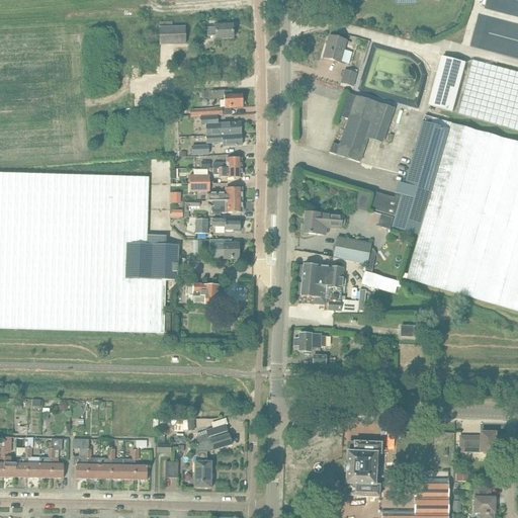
[(214,39),(223,38),(233,38),(233,25),(213,26),(213,28),(206,28),(206,36),(214,36),(214,39)]
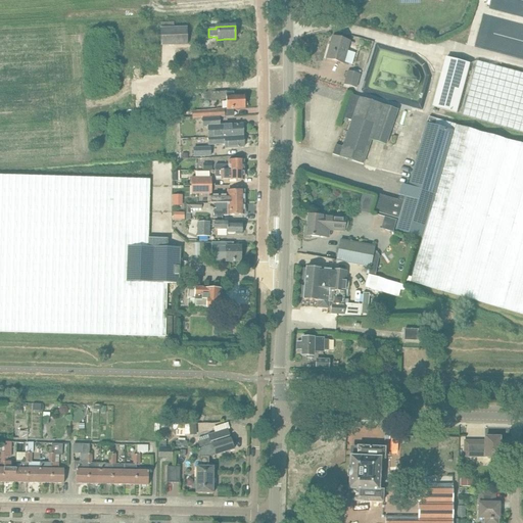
[(161,28),(162,45),(188,45),(187,27),(161,28)]
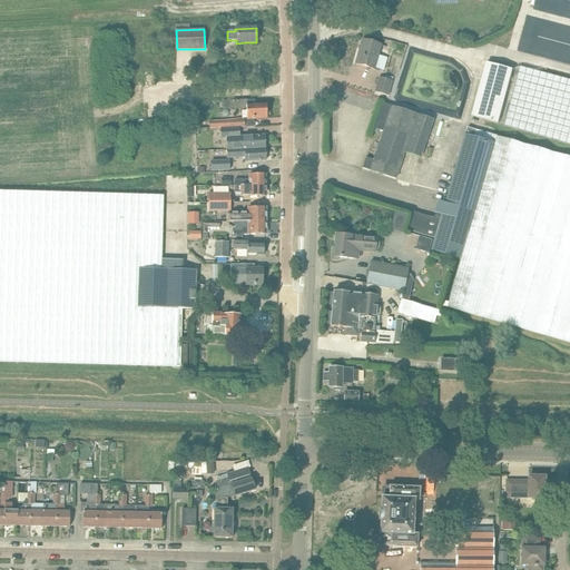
[(374,69),(377,59),(381,46),(362,40),(355,64),(374,69)]
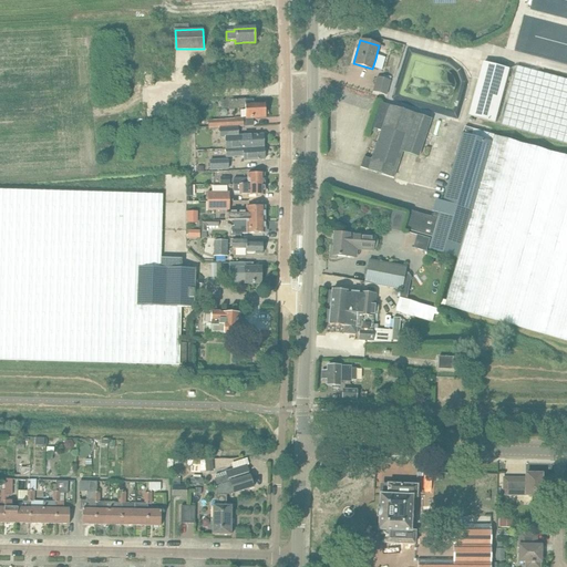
[(566,71),(533,62),(509,70),(484,63),(473,105),(470,115),(502,124),(502,125),(566,143),(566,71)]
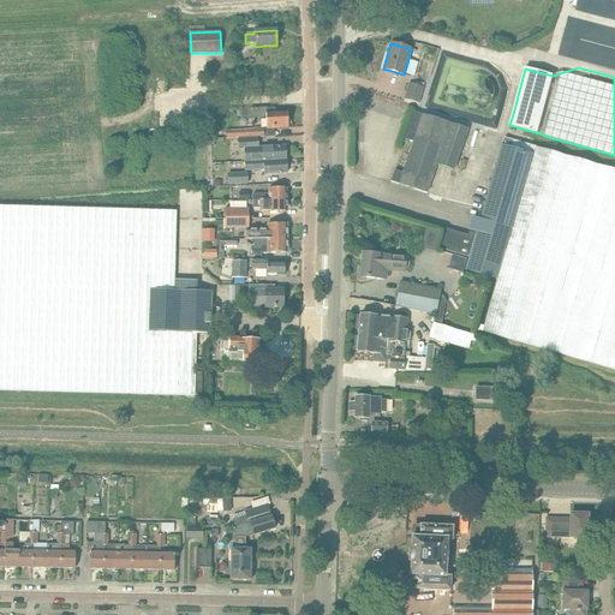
[(197,83),(197,96),(207,96),(207,83),(197,83)]
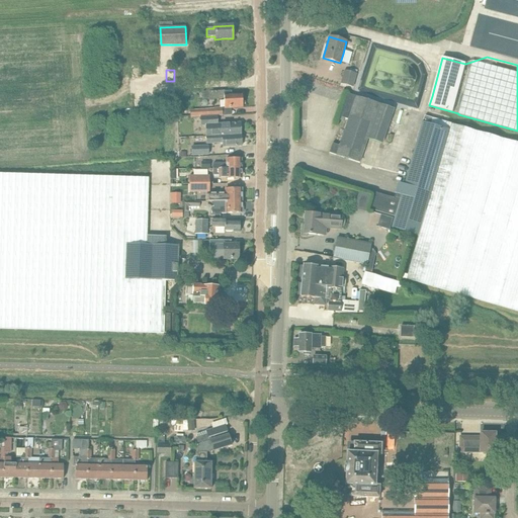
[(344,70),(340,84),(352,87),(356,74),(344,70)]
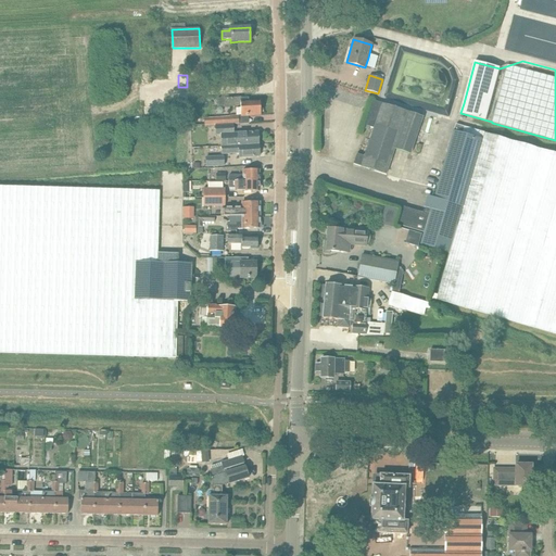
[(240,116),(250,116),(261,115),(260,101),(248,101),(248,99),(241,99),(240,98),(216,99),(216,105),(240,104),(240,116)]
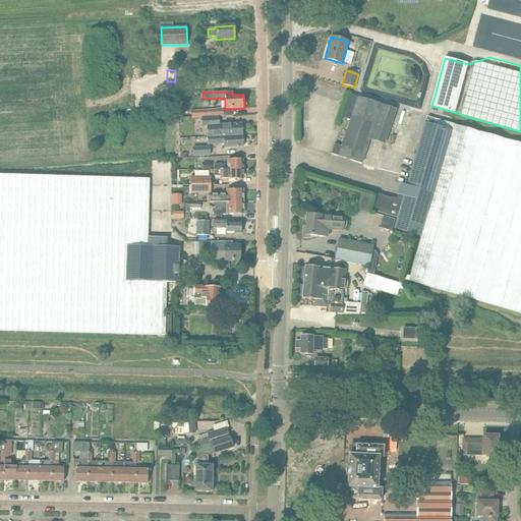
[(334,145),(331,154),(361,164),(369,139),(385,145),(396,110),(349,94),(342,117),(350,120),(341,147),(334,145)]
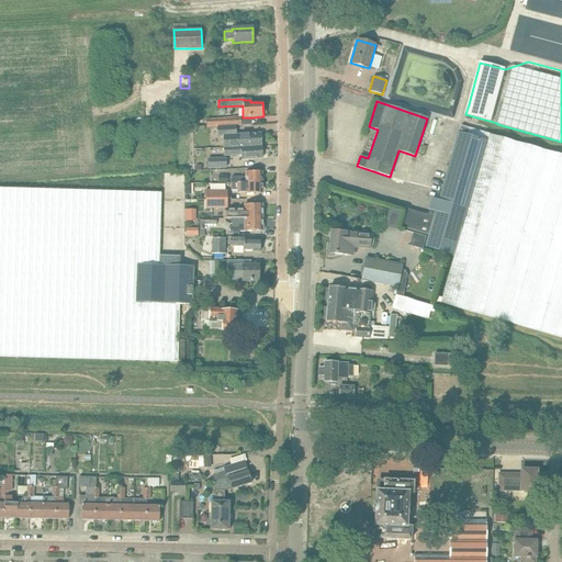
[(242,124),(242,117),(205,120),(205,126),(242,124)]
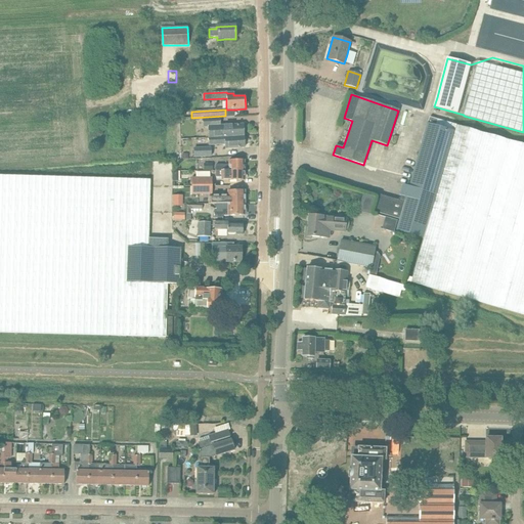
[(425,238),(411,282),(523,314),(523,147),(455,129),(454,135),(435,130),(438,120),(430,117),(410,186),(404,185),(400,201),(381,195),(376,212),(400,219),(397,231),(425,238)]
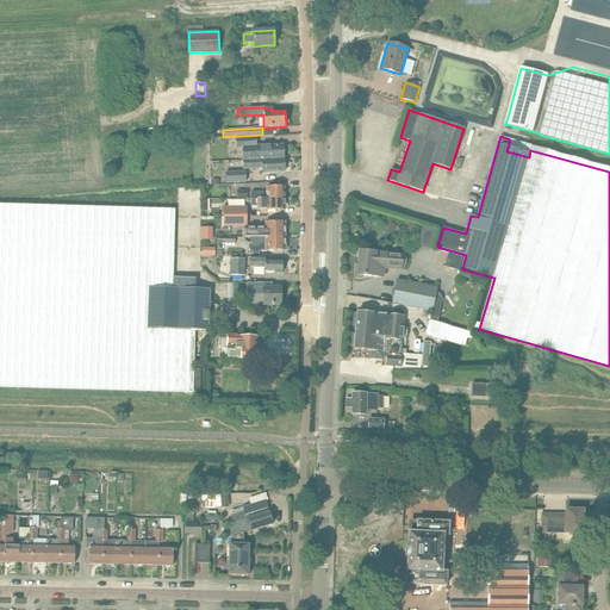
[(243,161),(284,159),(282,145),(256,147),(255,137),(236,138),(237,148),(249,148),(250,160),(243,160),(243,161)]
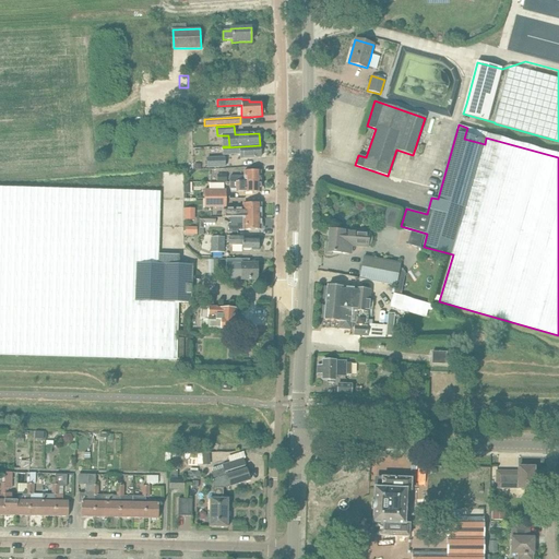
[(260,145),(223,147),(223,155),(240,154),(240,158),(261,157),(260,145)]
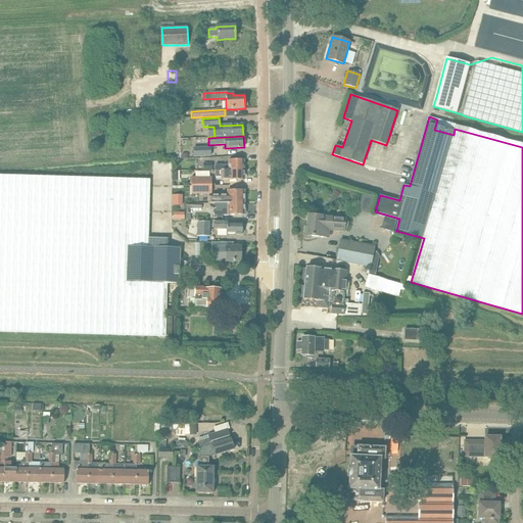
[(211,157),(210,148),(193,149),(194,158),(211,157)]
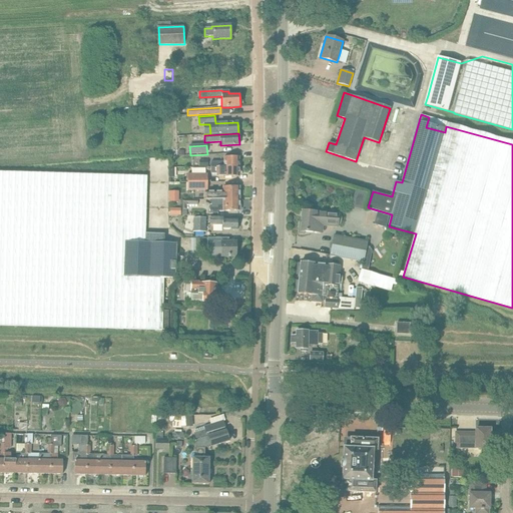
[(211,167),(239,167),(239,157),(223,157),(224,161),(211,161),(211,167)]
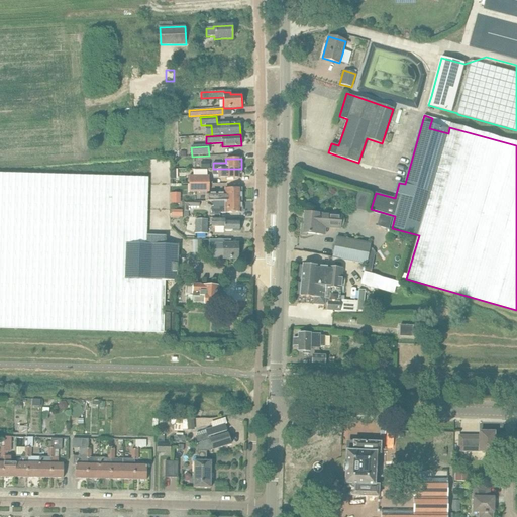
[(241,169),(213,169),(213,175),(219,175),(219,178),(226,178),(226,179),(241,178),(241,169)]
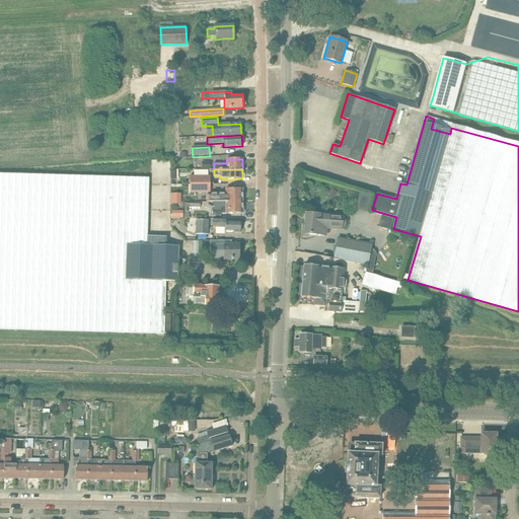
[(166,239),(147,238),(149,178),(0,172),(0,327),(164,334),(170,334),(170,313),(164,313),(165,282),(177,282),(178,246),(166,245),(166,239)]
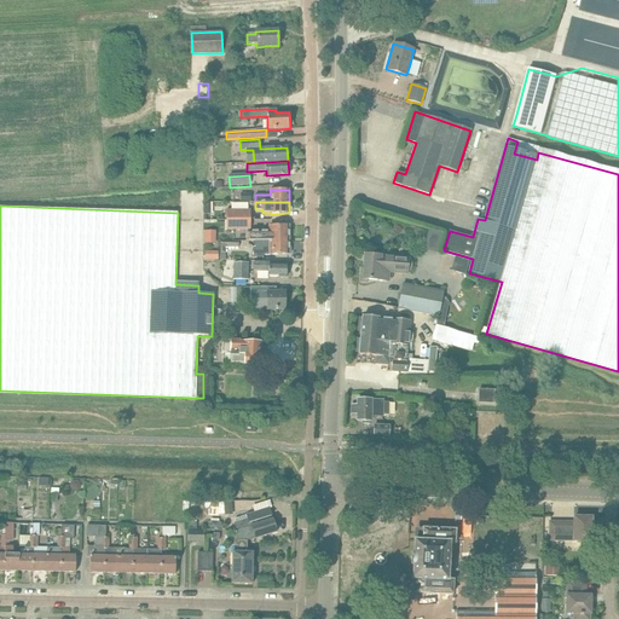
[(226,220),(250,220),(250,210),(226,210),(226,220)]
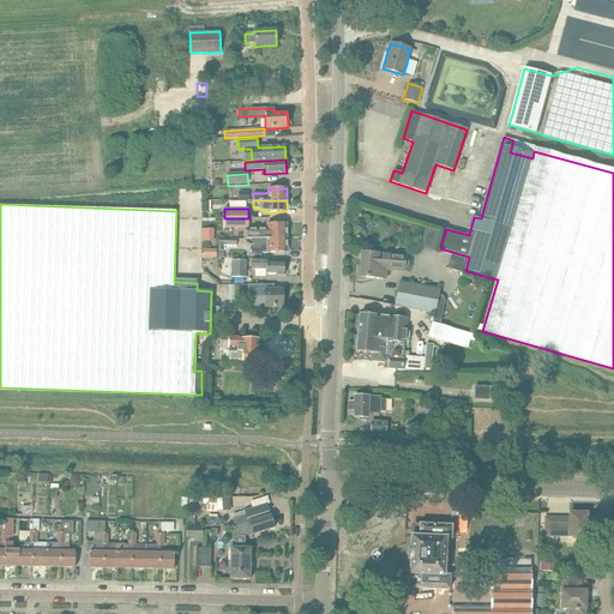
[(253,239),(287,238),(287,223),(268,224),(268,230),(246,230),(246,239),(253,239)]
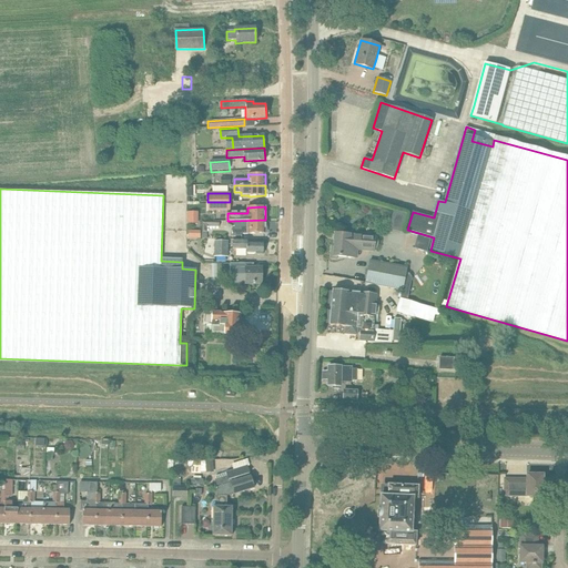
[(394,211),(389,229),(404,233),(409,215),(394,211)]
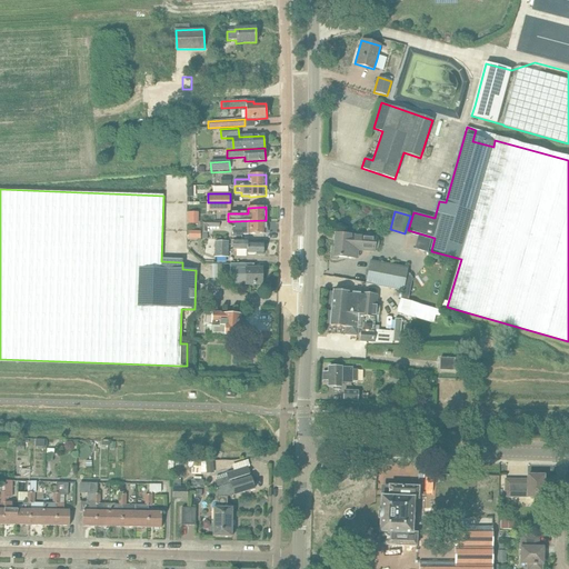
[(235,221),(235,231),(232,231),(232,237),(241,237),(241,235),(266,235),(266,220),(235,221)]
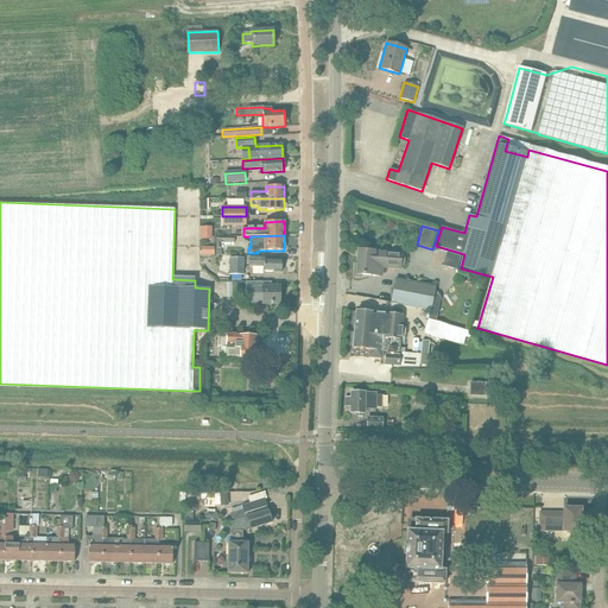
[(361,274),(373,276),(380,276),(381,265),(400,266),(401,254),(371,252),(359,251),(358,265),(355,265),(354,277),(360,277),(361,274)]
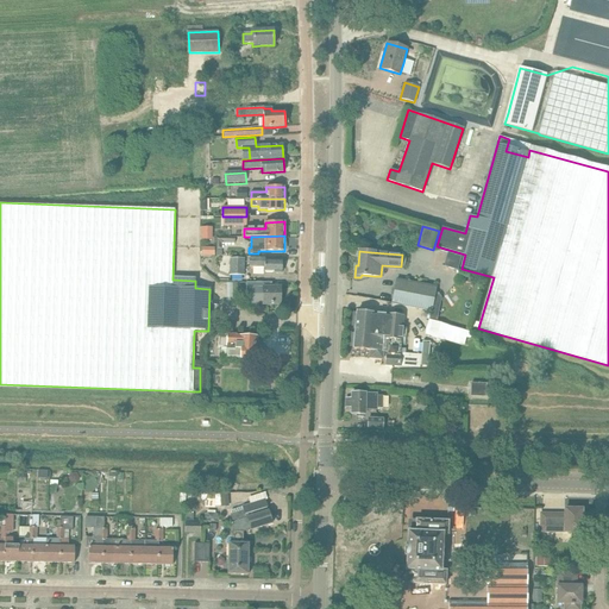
[(253,257),(253,268),(264,268),(264,272),(282,272),(282,259),(265,259),(265,257),(253,257)]
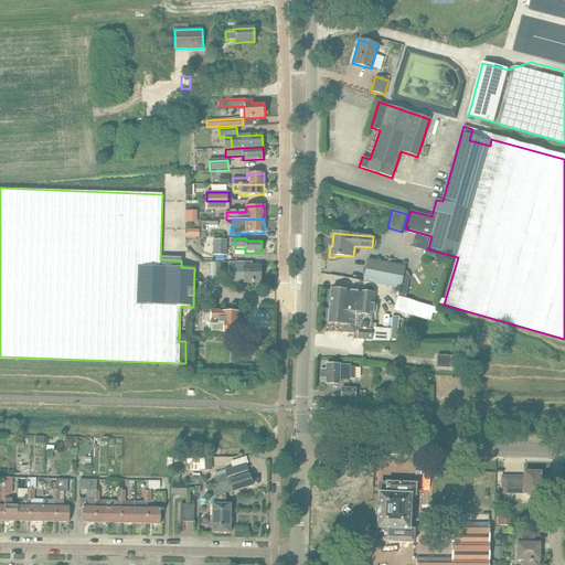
[(226,255),(226,244),(226,240),(213,240),(213,255),(226,255)]
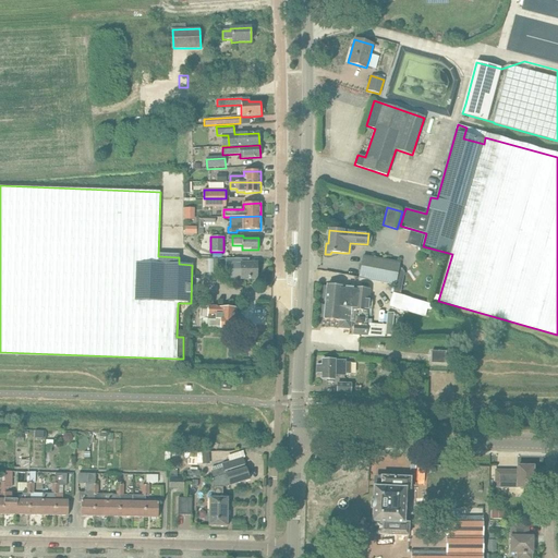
[(363,256),(359,278),(393,284),(392,293),(400,295),(404,273),(401,268),(399,268),(400,263),(363,256)]
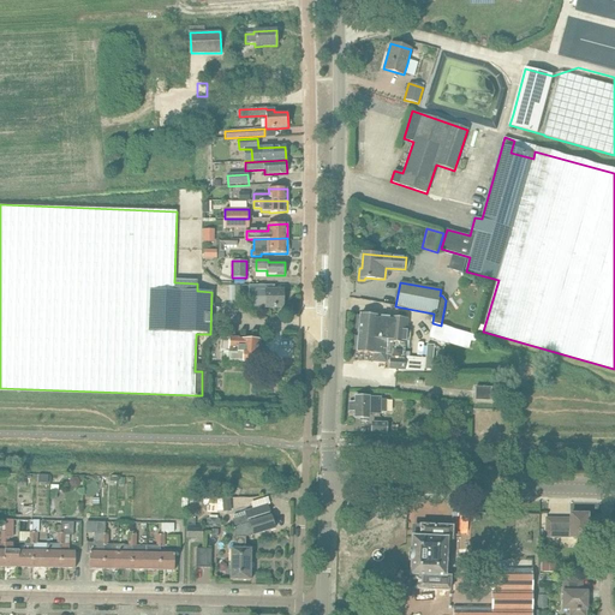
[(275,286),(249,285),(249,297),(266,297),(266,308),(284,308),(284,291),(274,290),(274,286),(275,286)]
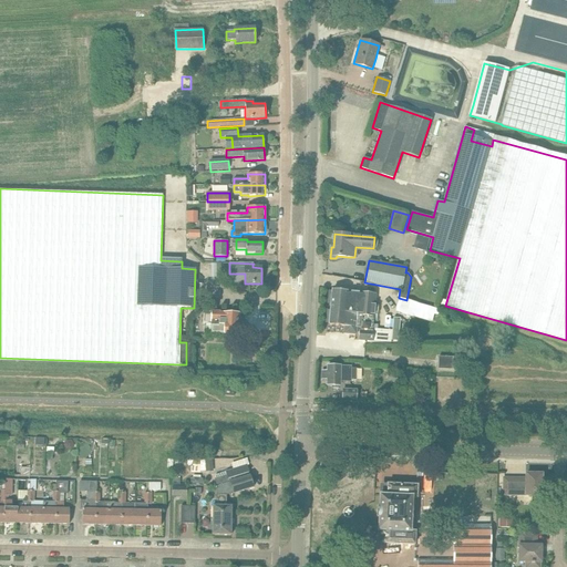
[(344,333),(354,333),(357,334),(357,327),(364,328),(366,316),(373,317),(375,294),(363,292),(363,291),(360,291),(360,292),(348,291),(332,289),(329,325),(344,326),(344,333)]
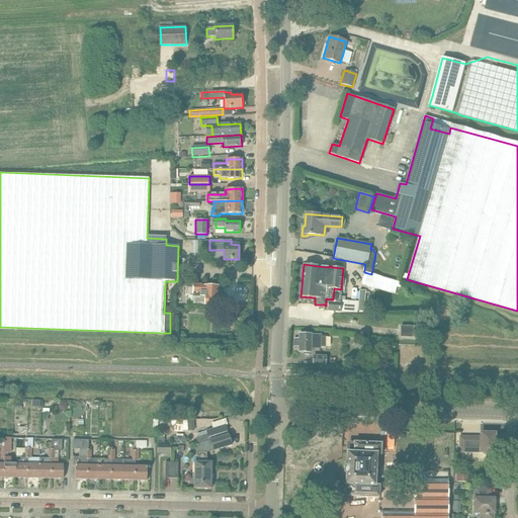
[(185,284),(185,296),(193,296),(192,305),(207,305),(218,306),(219,286),(208,286),(201,285),(201,284),(193,284),(185,284)]
